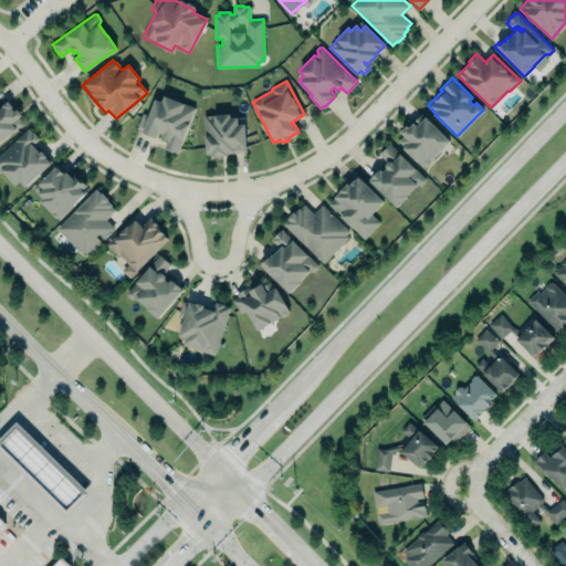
[(142,132),(156,137),(158,132),(163,133),(161,137),(167,138),(163,148),(177,153),(195,107),(164,95),(161,102),(155,98),(148,115),(143,113),(136,127),(143,129),(142,132)]
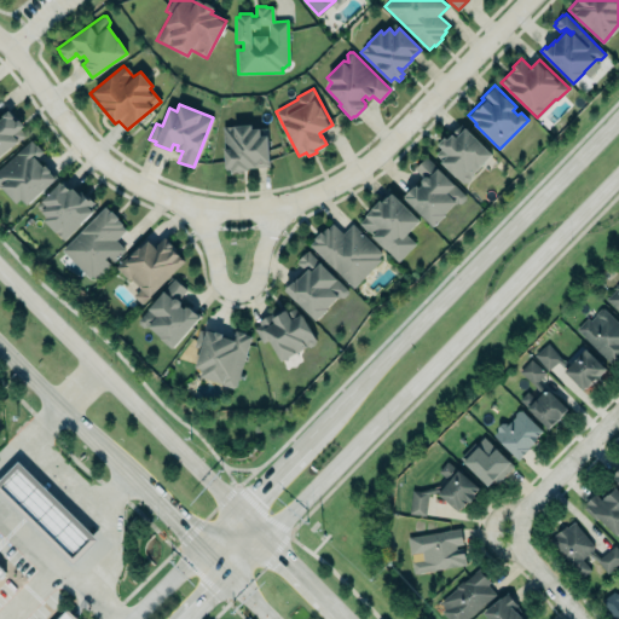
[(0,155),(25,134),(19,128),(23,126),(18,119),(16,121),(12,117),(13,116),(9,110),(1,115),(3,116),(0,117),(0,155)]
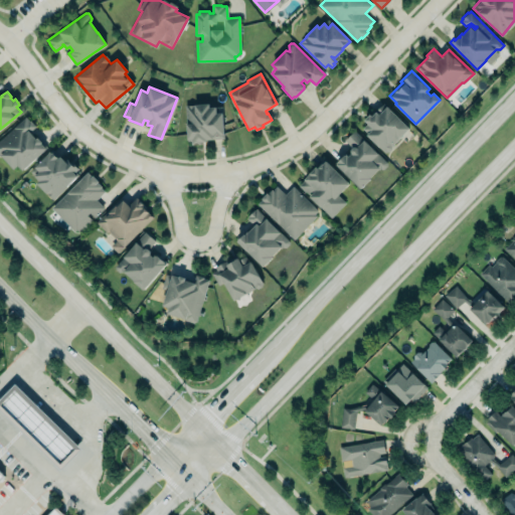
[(367,123),(362,128),(368,133),(367,134),(385,153),(386,151),(389,151),(391,148),(391,146),(409,128),(384,102),(378,108),(381,112),(379,114),(377,111),(372,116),(370,114),(364,120),(367,123)]
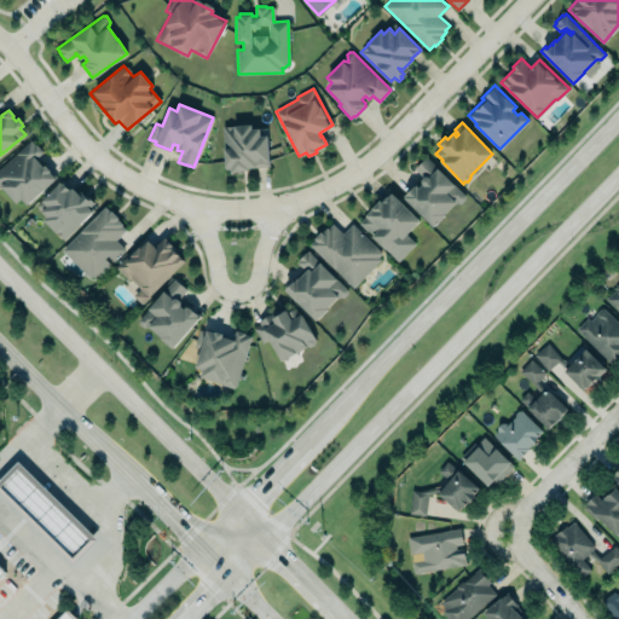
[(225,168),(230,168),(231,173),(242,172),(241,169),(247,169),(247,167),(270,166),(267,134),(260,136),(259,127),(252,128),(250,123),(221,126),(225,168)]
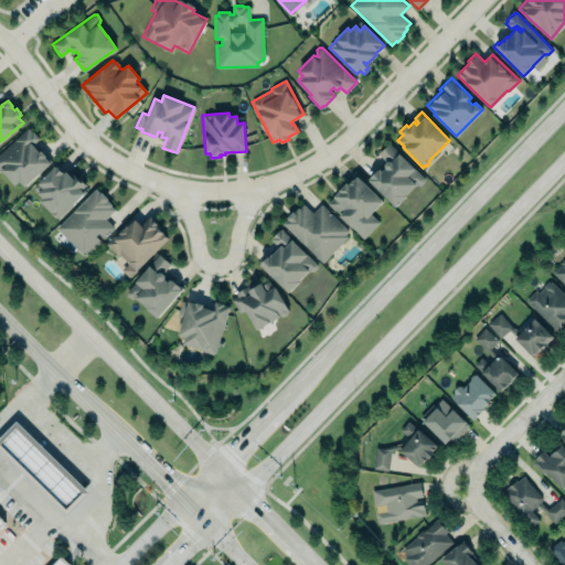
[(28,127),(0,151),(0,170),(1,170),(14,184),(19,180),(24,185),(50,162),(45,157),(46,156),(41,150),(38,152),(39,151),(31,142),(25,147),(27,144),(31,140),(35,141),(39,138),(33,131),(32,132),(28,127)]
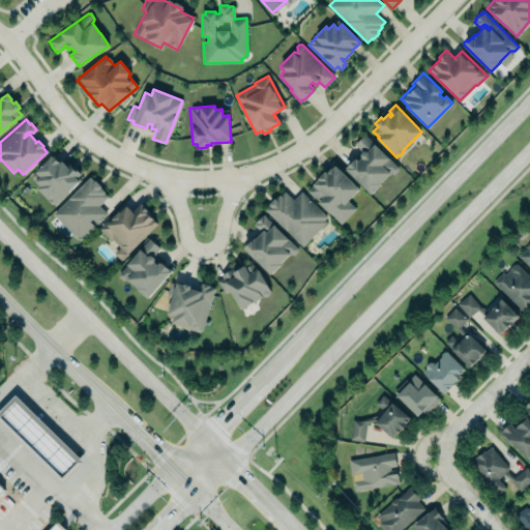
[(346,169),(371,195),(398,168),(365,135),(355,145),(362,152),(346,169)]
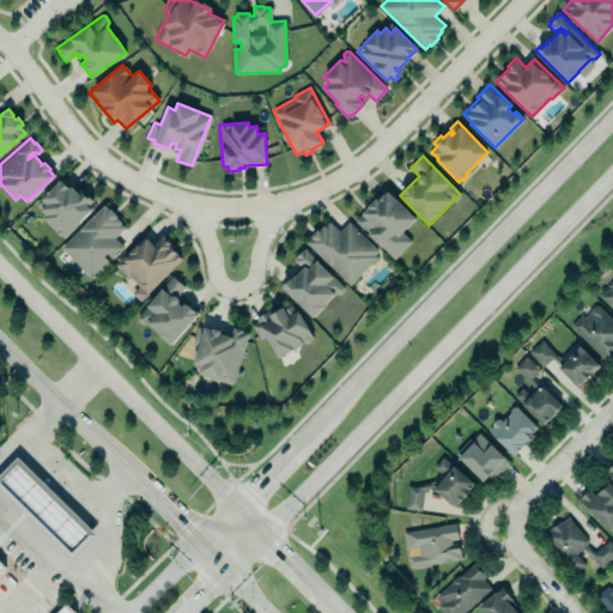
[(35,204),(59,180),(61,182),(62,181),(70,188),(72,186),(77,190),(79,187),(84,192),(85,190),(95,200),(89,205),(92,208),(62,238),(42,218),(46,214),(35,204)]
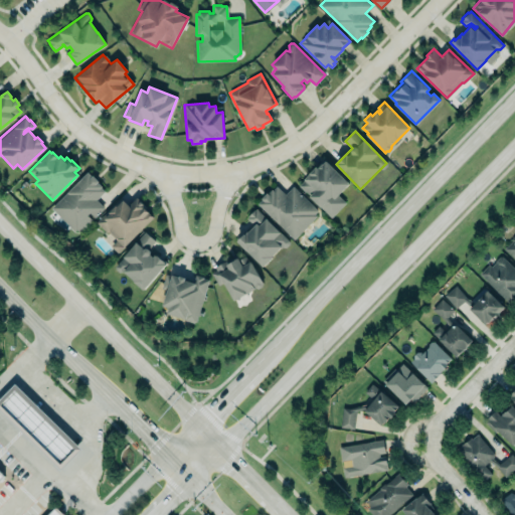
[(349,184),(324,159),(298,186),(331,217),(346,203),(338,195),(349,184)]
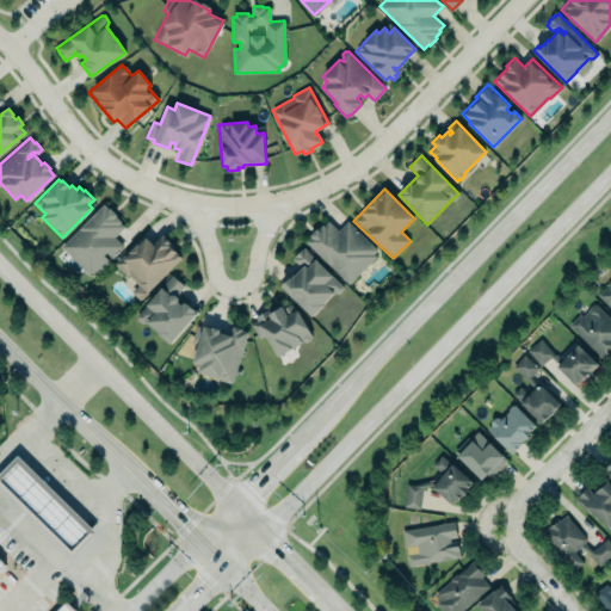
[(104,203),(109,208),(110,208),(116,215),(121,220),(119,222),(124,227),(115,236),(123,246),(112,258),(106,252),(104,254),(109,260),(94,275),(91,271),(87,273),(60,246),(104,203)]
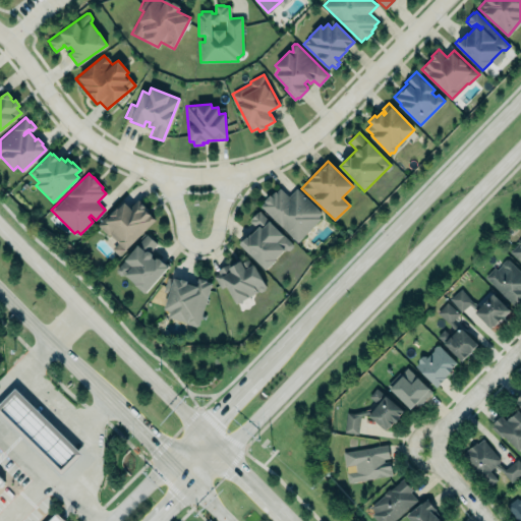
[(261,206),(297,242),(321,219),(317,216),(321,213),(296,189),(289,196),(280,187),(276,191),(275,190),(271,195),(270,194),(264,200),(265,201),(261,206)]
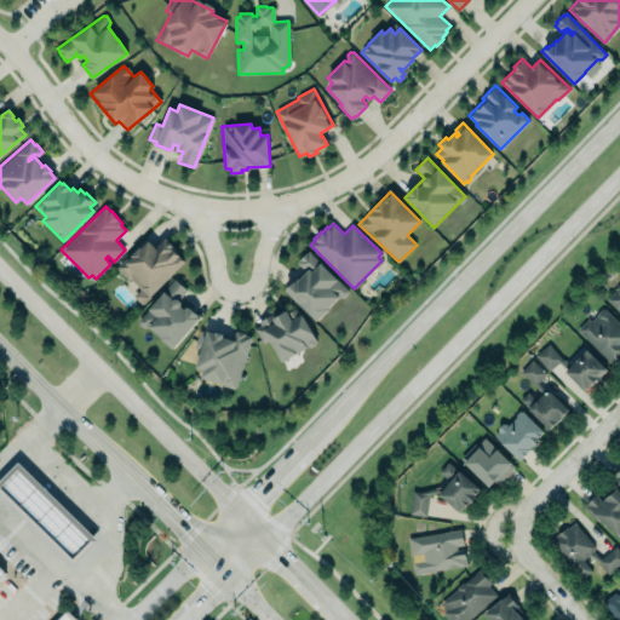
[(145,236),(115,267),(128,280),(131,279),(139,288),(133,296),(142,304),(184,260),(178,256),(179,254),(173,250),(174,247),(165,237),(155,246),(145,236)]
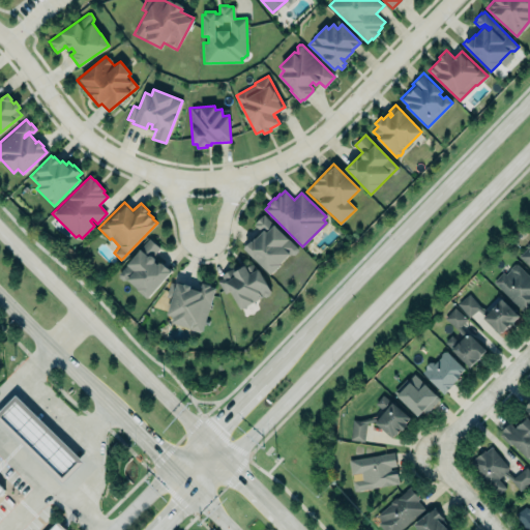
[(243,247),(270,273),(290,254),(294,254),(297,251),(297,247),(264,214),(262,216),(261,215),(255,222),(256,223),(254,225),(261,232),(256,238),(255,238),(252,240),(243,247)]
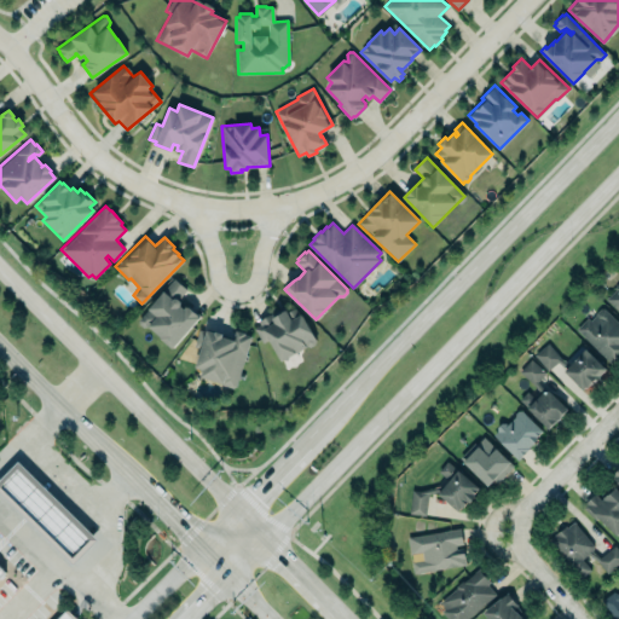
[(189,290),(180,301),(180,305),(184,308),(186,305),(198,317),(172,348),(148,327),(143,327),(138,323),(138,319),(140,317),(174,278),(189,290)]
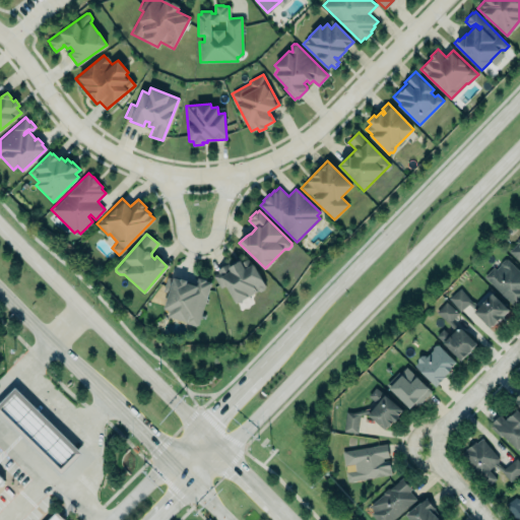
[(519,262),(508,251),(516,243),(515,242),(519,237),(519,262)]
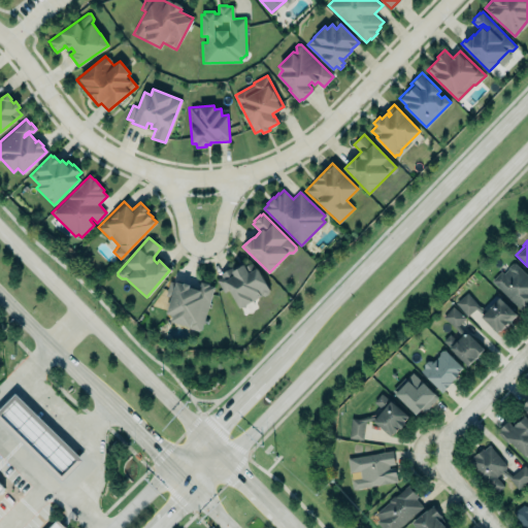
[(216,278),(224,293),(229,290),(238,308),(269,292),(252,259),(216,278)]
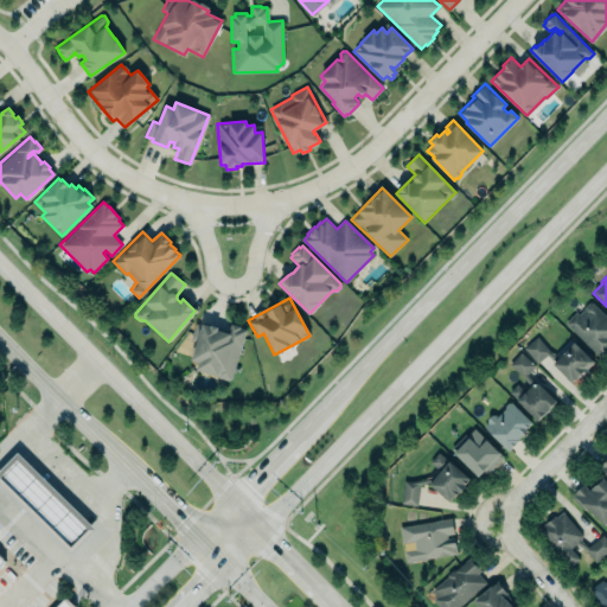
[(564,323),(575,312),(577,314),(583,308),(583,306),(588,302),(592,302),(606,318),(606,347),(599,356),(564,323)]
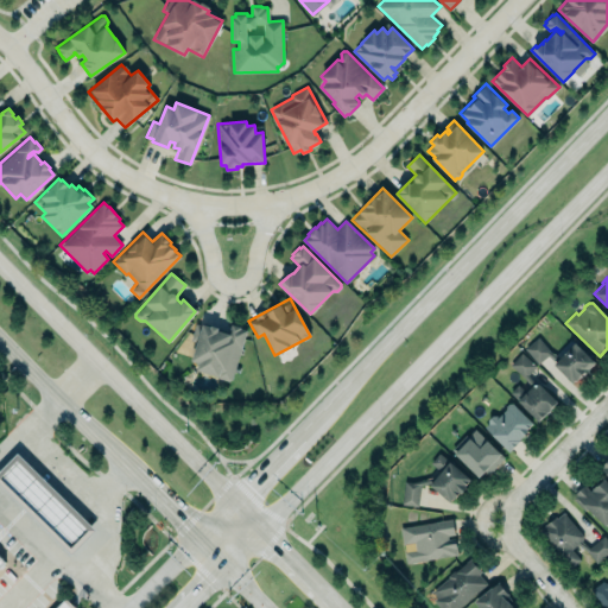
[(191,361),(198,363),(197,372),(233,380),(245,328),(230,325),(229,331),(194,323),(190,341),(195,342),(191,361)]
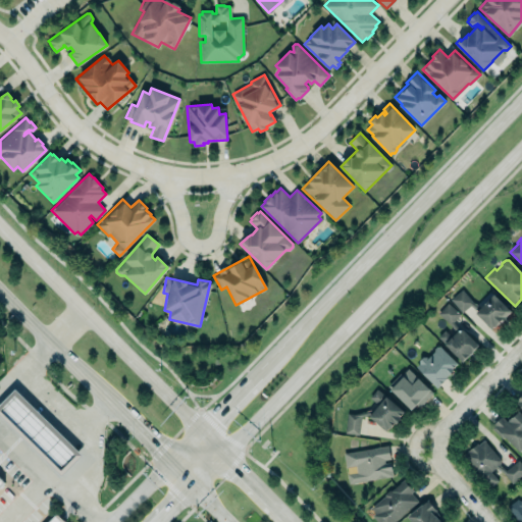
[(461,312),(470,305),(478,310),(476,313),(491,328),(494,325),(496,326),(501,321),(502,322),(506,317),(505,317),(511,311),(493,294),(479,308),(472,301),(462,290),(451,299),(461,312)]
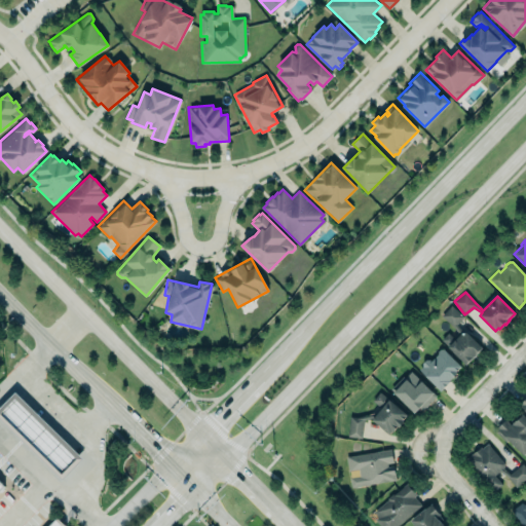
[(482,347),(465,364),(441,339),(448,332),(457,341),(456,338),(460,334),(441,315),(451,305),(462,315),(455,324),(462,331),(466,332),(482,347)]
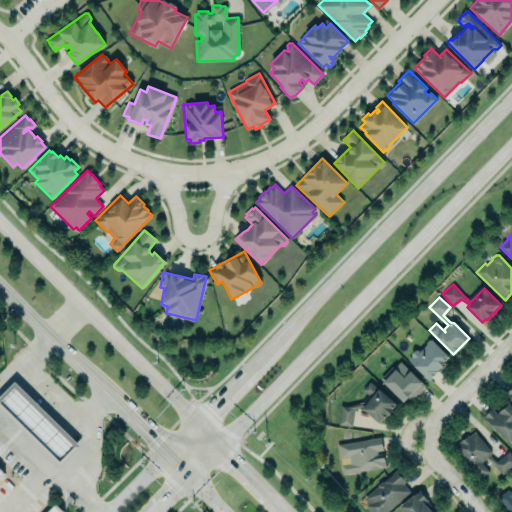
[(411,356),(407,359),(429,380),(439,370),(438,369),(440,367),(441,367),(445,363),(444,361),(449,356),(432,339),(428,339),(426,341),(426,344),(420,350),(414,349),(411,353),(411,356)]
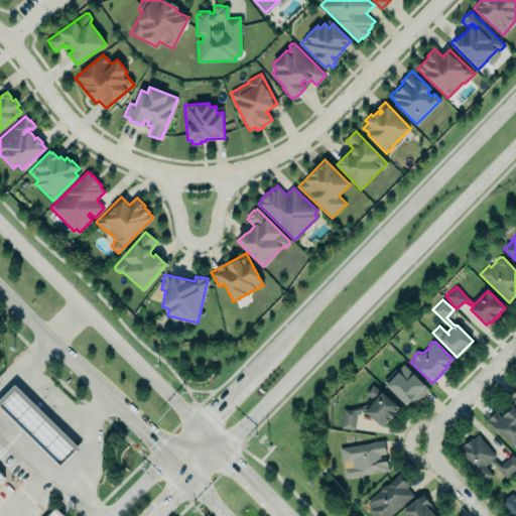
[(383,381),(395,368),(396,370),(403,364),(425,385),(427,387),(413,402),(410,400),(405,404),(386,385),(383,381)]
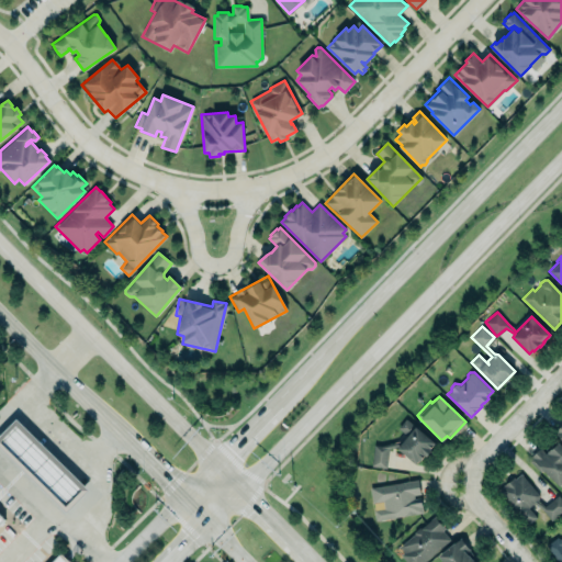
[(371,465),(373,444),(380,446),(403,439),(407,435),(397,428),(405,418),(435,444),(433,445),(431,447),(429,449),(428,453),(426,457),(424,454),(423,457),(419,460),(418,460),(416,463),(397,448),(398,446),(389,448),(385,468),(371,465)]
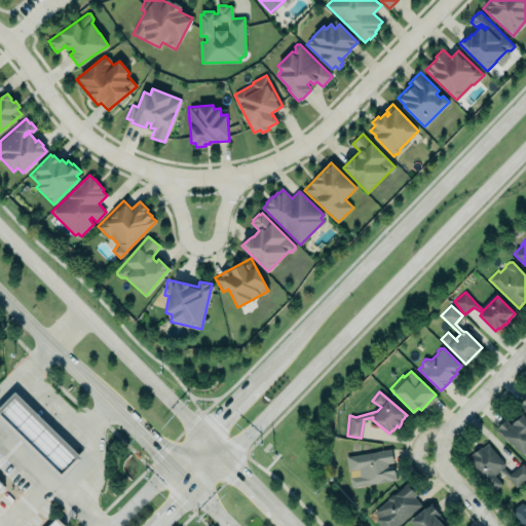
[(0,418),(62,479),(82,458),(14,392),(0,407),(0,418)]
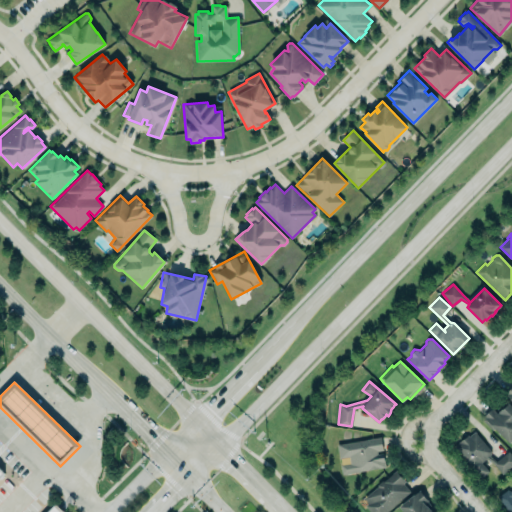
[(511,401),(503,393),(511,384),(511,401)]
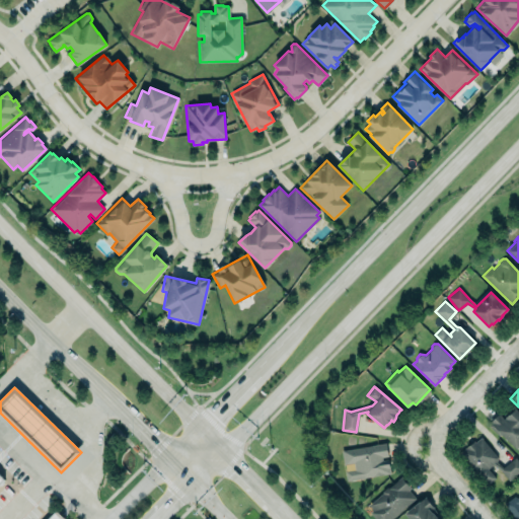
[(489,423),(490,424),(488,426),(499,436),(500,434),(516,449),(518,445),(518,413),(515,409),(512,412),(511,412),(504,419),(498,413),(489,423)]
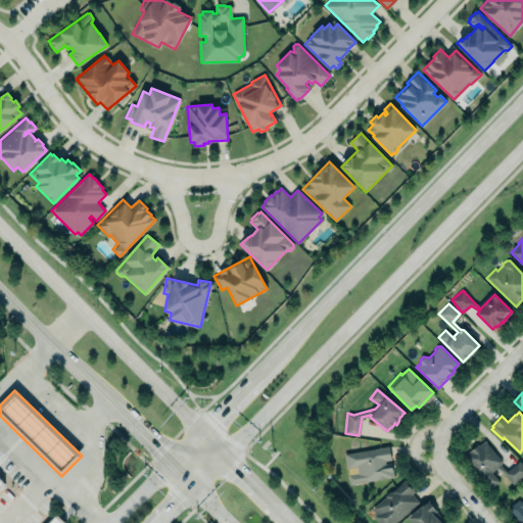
[(464,457),(469,452),(469,450),(477,444),(478,445),(484,440),(501,461),(501,464),(500,465),(507,471),(519,461),(522,466),(522,474),(512,484),(504,473),(495,468),(491,472),(498,481),(490,487),(464,457)]
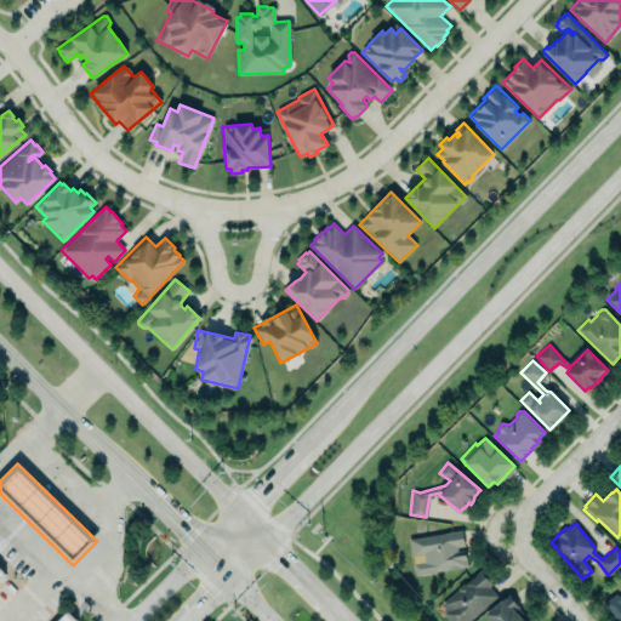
[(408,539),(460,530),(467,568),(414,576),(408,539)]
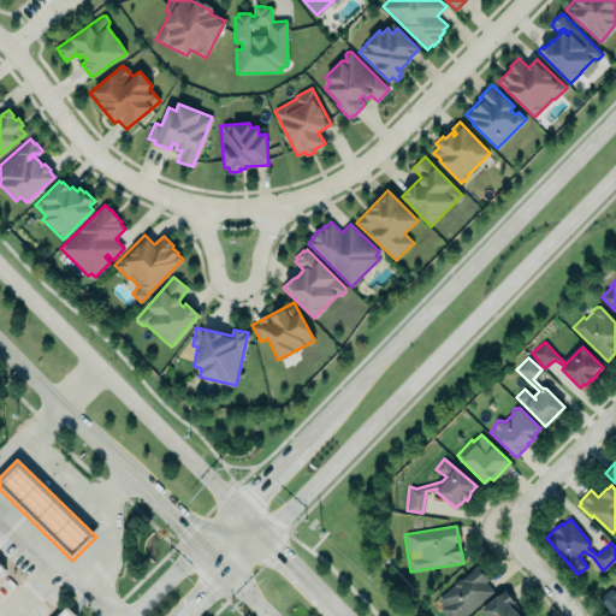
[(437,599),(442,604),(438,608),(445,615),(465,615),(493,591),(485,581),(487,579),(477,566),(461,578),(458,578),(452,582),(452,585),(437,599)]
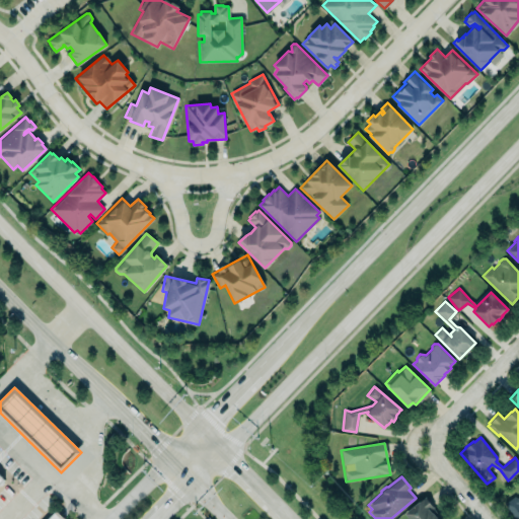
[(513,518),(518,518),(518,499),(518,497),(516,496),(514,494),(502,503),(513,518)]
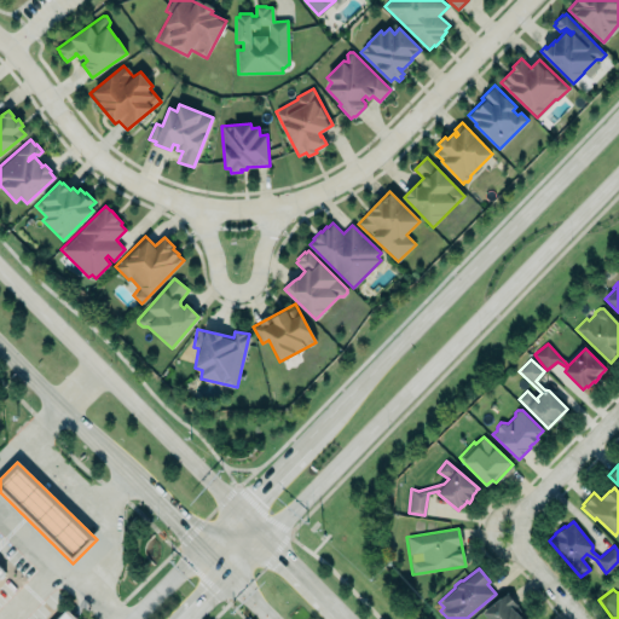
[(507,593),(516,605),(513,608),(515,612),(516,612),(520,615),(521,615),(524,618),(489,618),(482,612),(507,593)]
